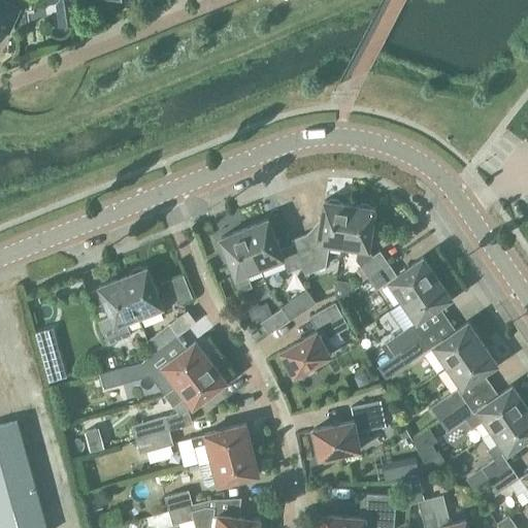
[(0,0),(0,28),(8,32),(20,10),(0,0)]
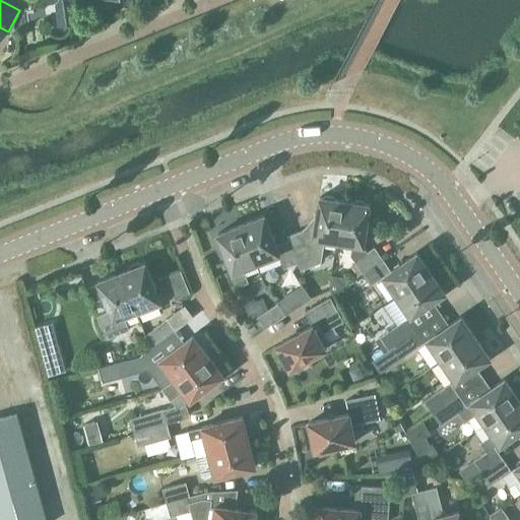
[(60,29),(74,27),(73,15),(59,17),(60,29)]
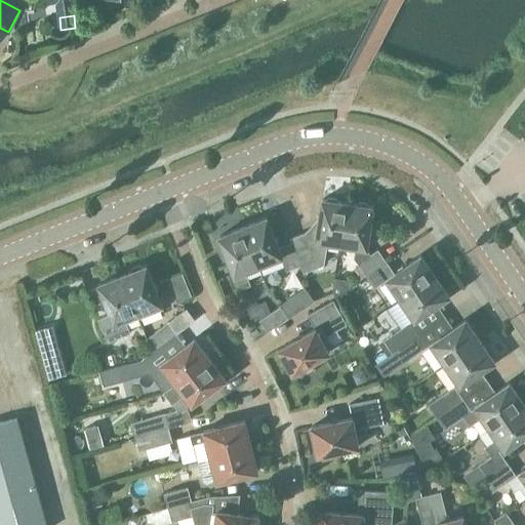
[(318,229),(306,234),(290,240),(291,243),(300,266),(304,274),(324,266),(327,243),(341,245),(348,204),(338,203),(337,200),(328,198),(326,201),(323,200),(318,229)]
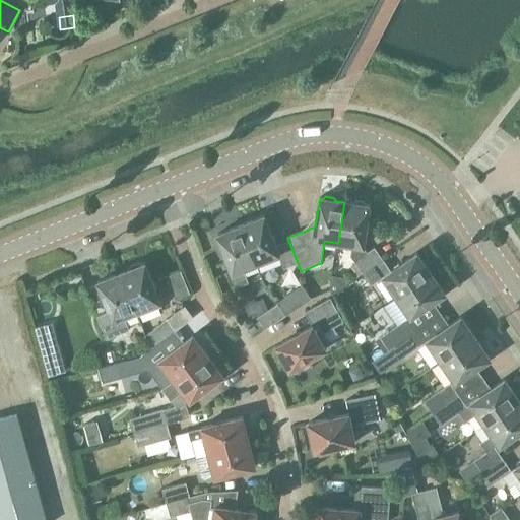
[(350,256),(354,262),(368,253),(364,247),(370,206),(366,205),(365,202),(355,201),(353,203),(344,202),(338,243),(352,245),(350,256)]
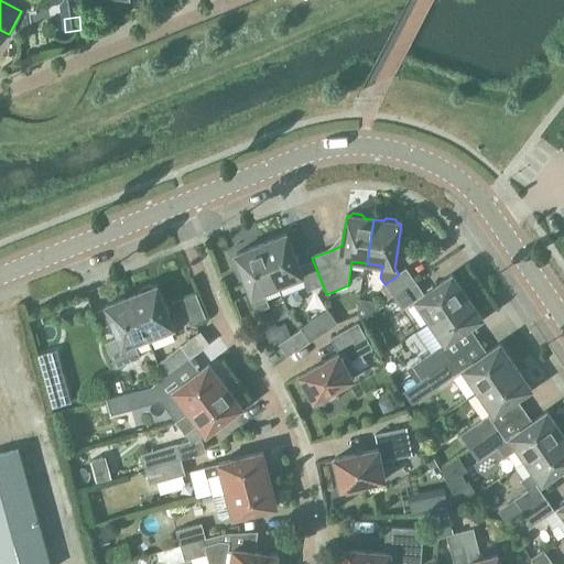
[(286,235),(262,245),(279,286),(303,277),(308,292),(323,285),(313,261),(300,267),(286,235)]
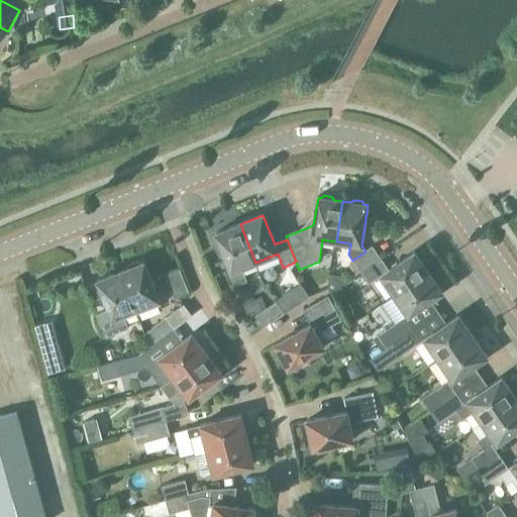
[(255,263),(240,224),(216,233),(236,286),(247,282),(241,268),(255,263)]
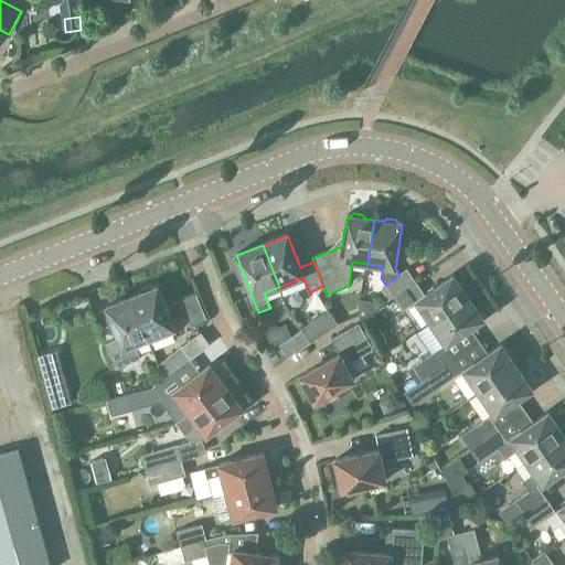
[(400,275),(385,285),(394,298),(416,283),(407,269),(400,275)]
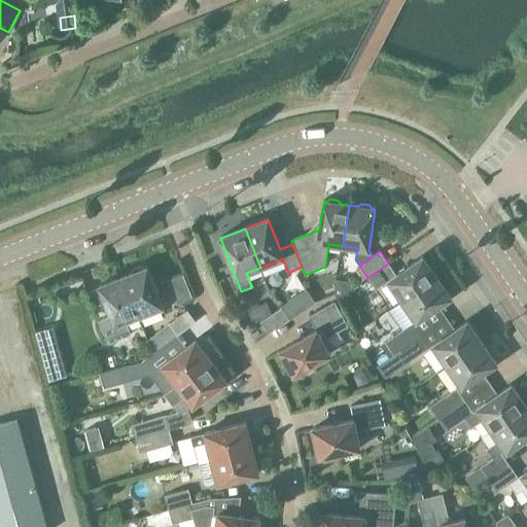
[(388,264),(367,278),(377,289),(388,281),(402,302),(436,278),(423,257),(396,276),(388,264)]
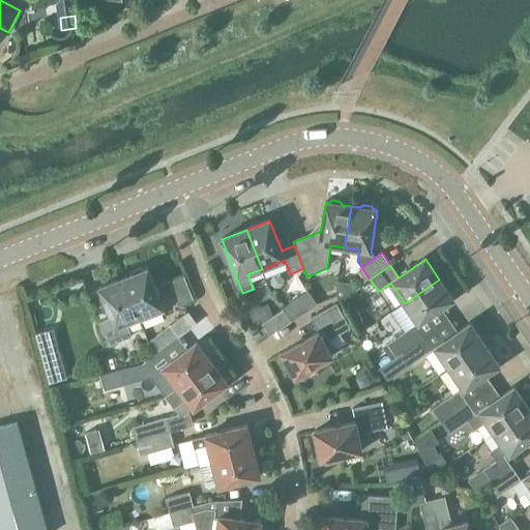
[(123,278),(139,318),(141,323),(165,313),(148,269),(144,270),(142,268),(133,272),(133,275),(123,278)]
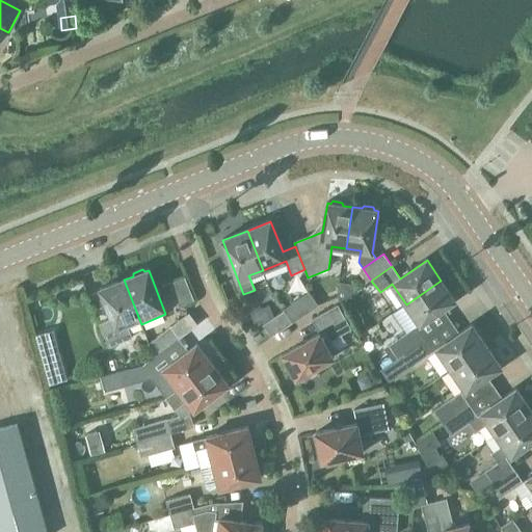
[(139,319),(124,280),(101,289),(112,319),(100,324),(109,347),(132,338),(127,324),(139,319)]
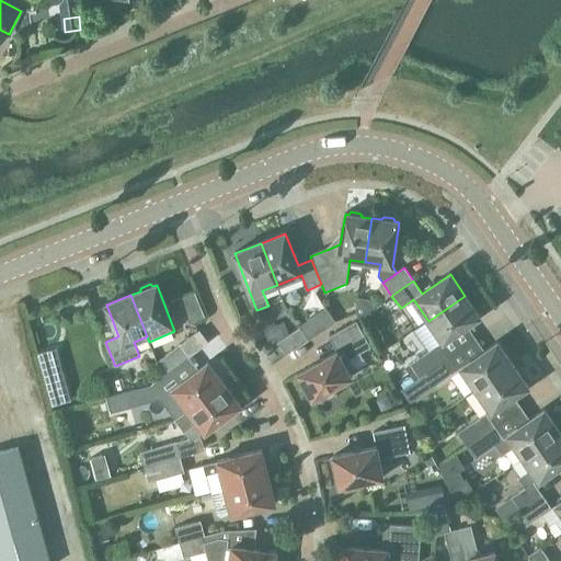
[(414,331),(428,352),(438,345),(439,345),(443,342),(467,325),(480,317),(465,296),(428,321),(414,331)]
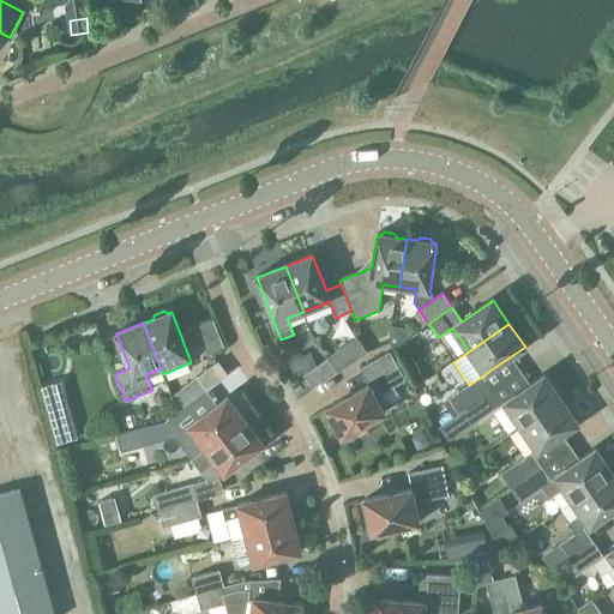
[(338,372),(367,353),(356,338),(329,357),(338,372)]
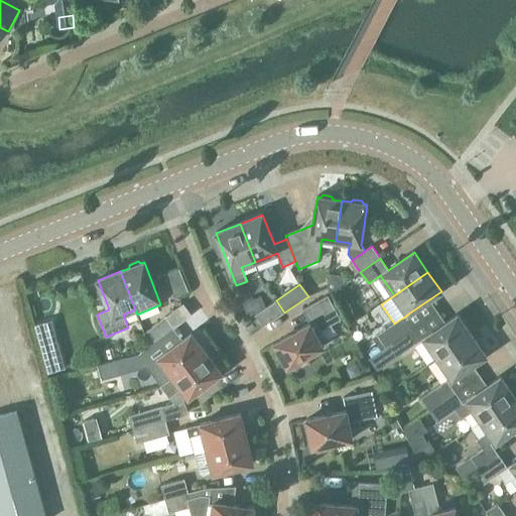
[(12,292),(16,306),(24,304),(20,290),(12,292)]
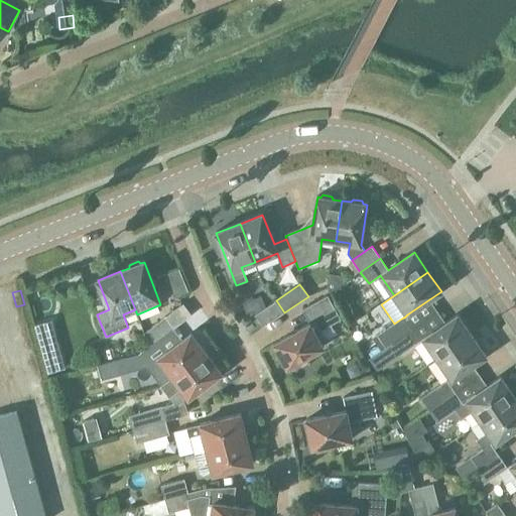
[(324,348),(315,334),(341,319),(328,296),(302,310),(306,308),(314,321),(274,344),(287,368),(291,365),(294,369),(304,364),(301,360),(324,348)]
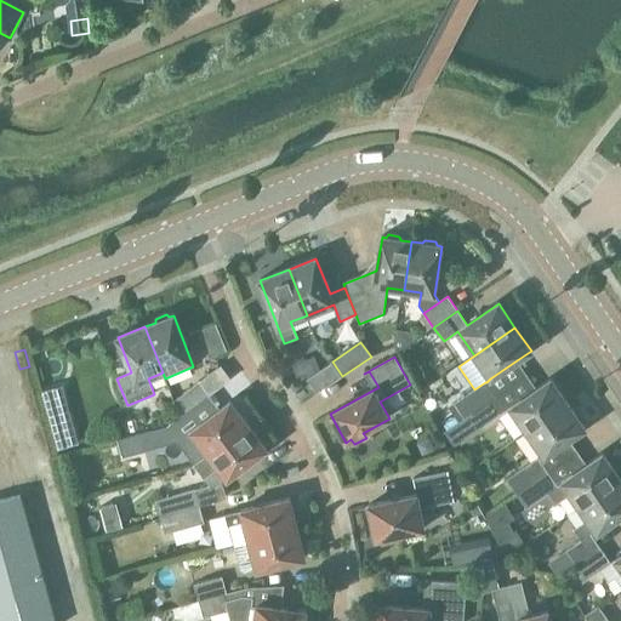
[(308,380),(318,393),(341,377),(331,363),(308,380)]
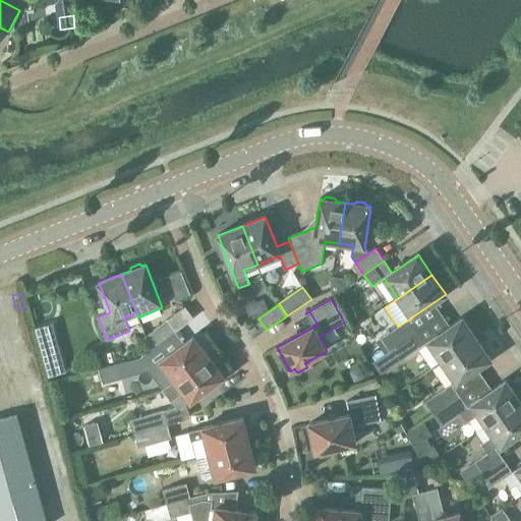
[(442,361),(476,338),(462,319),(428,342),(442,361)]
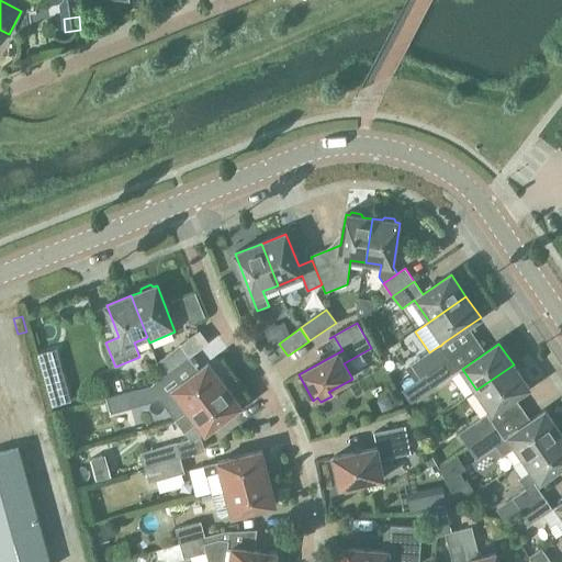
[(157,363),(167,375),(190,358),(180,346),(157,363)]
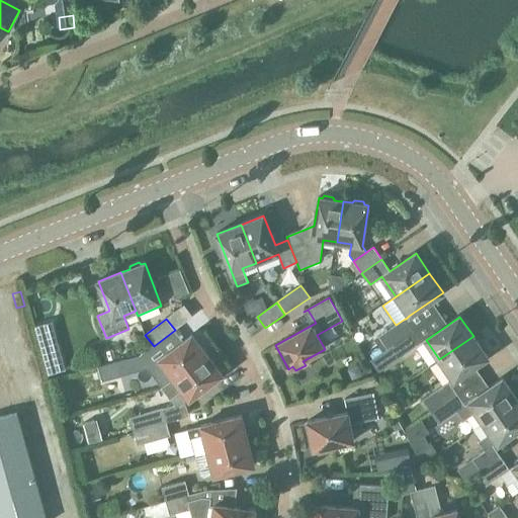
[(394,345),(414,331),(406,319),(405,319),(396,325),(379,337),(387,349),(394,345)]
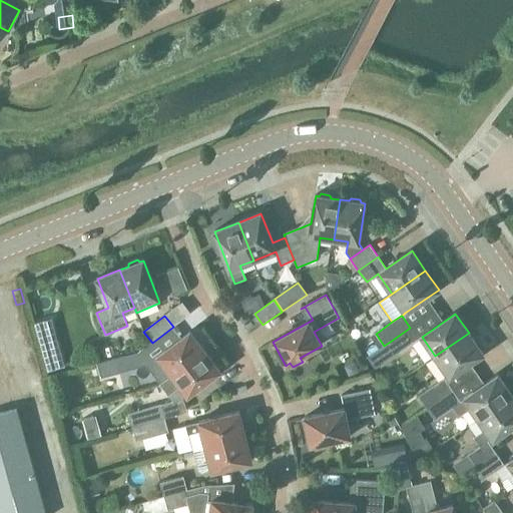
[(42,347),(58,342),(51,319),(36,324),(42,347)]
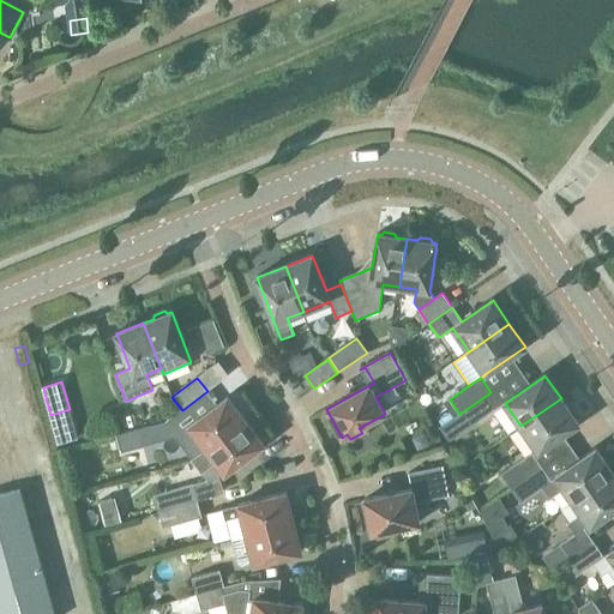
[(450,440),(476,422),(500,407),(491,392),(467,409),(459,414),(440,427),(450,440)]
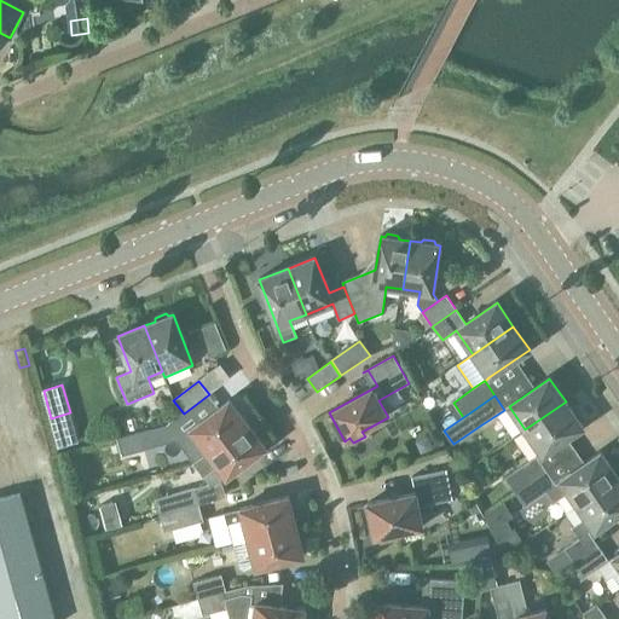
[(208,453),(247,423),(230,400),(177,440),(184,450),(197,440),(208,453)]
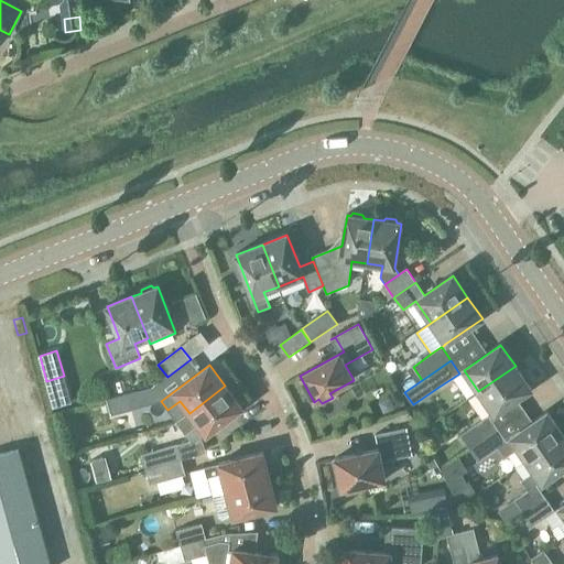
[(516,366),(478,391),(495,415),(531,390),(516,366)]
